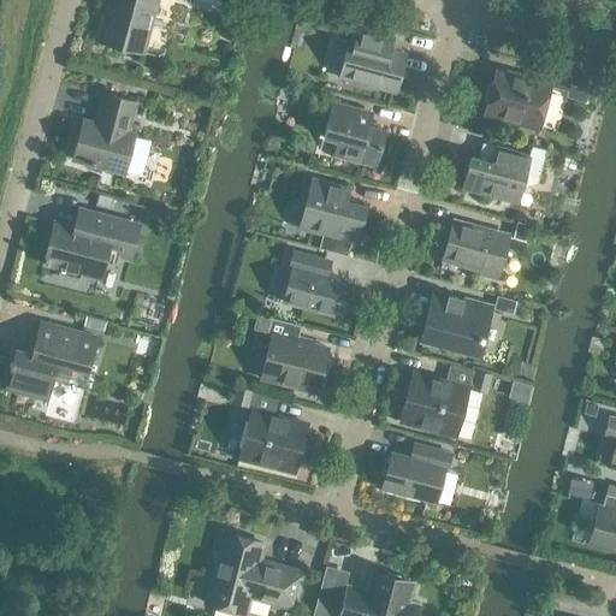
[(108,0),(99,40),(144,53),(158,0),(108,0)]
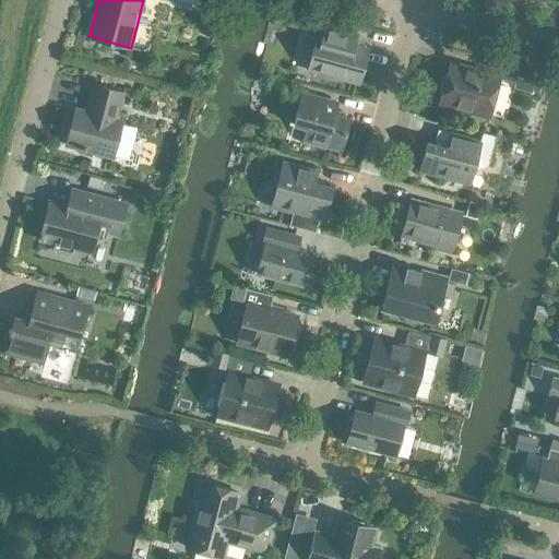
[(367,51),(343,45),(346,33),(307,22),(304,36),(316,39),(308,70),(358,83),(367,51)]
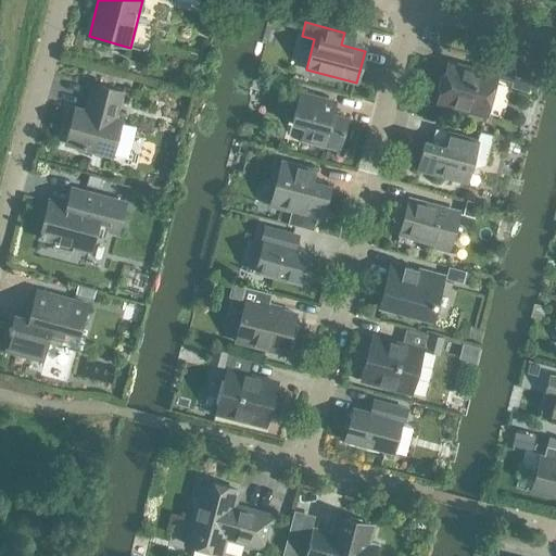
[(485,114),(496,77),(449,64),(446,74),(442,77),(439,88),(441,92),(439,102),(485,114)]
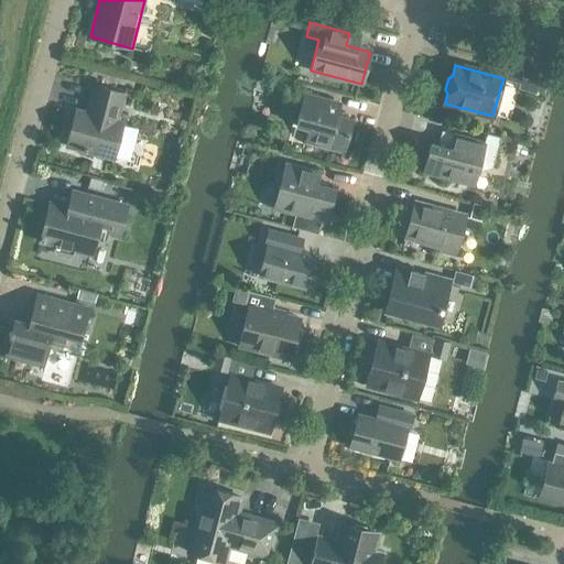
[(521,78),(520,83),(519,88),(535,93),(539,83),(521,78)]
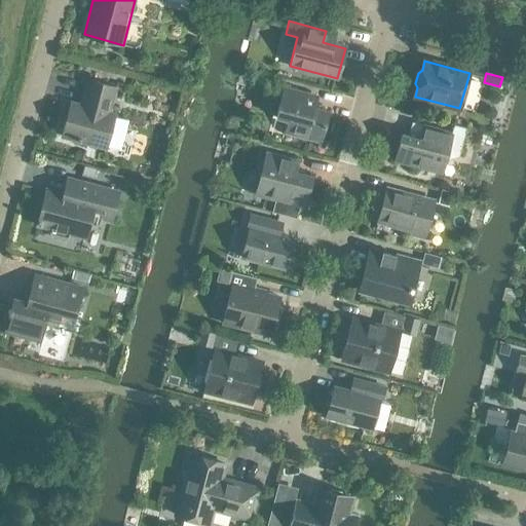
[(62,136),(107,148),(115,115),(108,113),(115,86),(89,79),(82,106),(70,103),(62,136)]
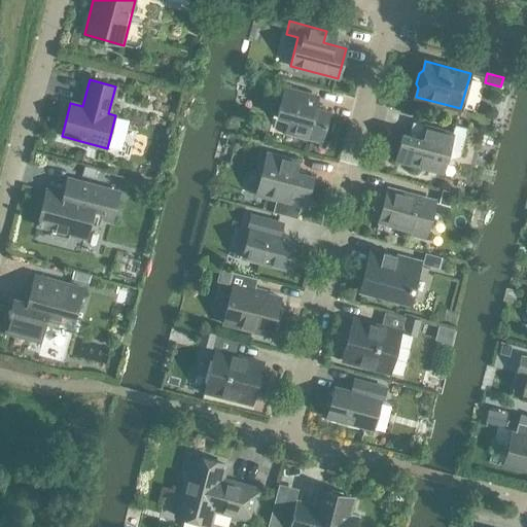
[(285,133),(321,143),(328,113),(309,108),(312,96),(284,89),(276,117),(288,121),(285,133)]
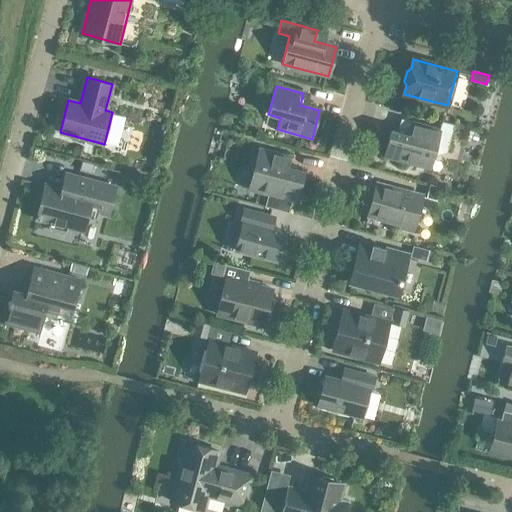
[(391,130),(384,157),(430,169),(441,128),(412,121),(409,135),(391,130)]
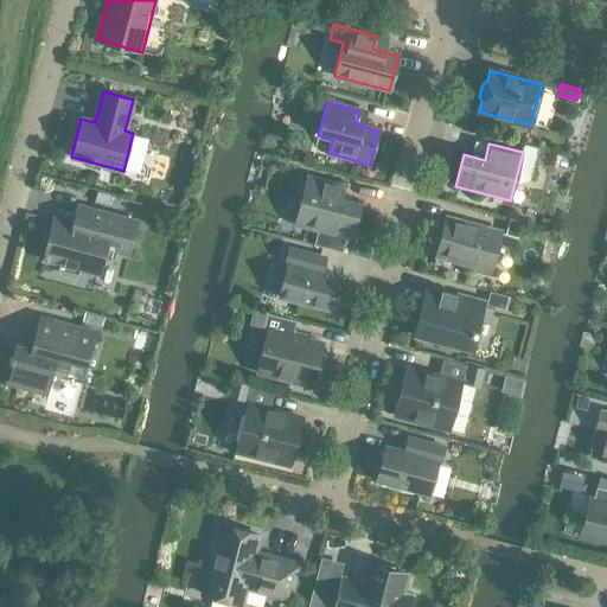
[(350,240),(359,205),(332,199),(336,185),(307,178),(295,225),(318,231),(314,246),(342,253),(345,238),(350,240)]
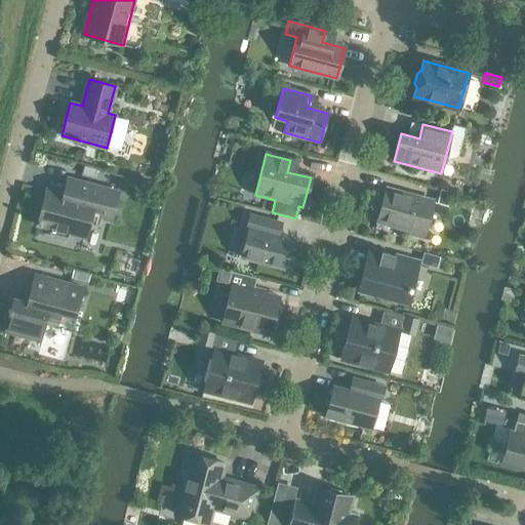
[(118,191),(77,180),(68,178),(64,196),(48,192),(48,191),(47,190),(45,195),(42,196),(40,205),(42,208),(38,224),(52,228),(51,232),(54,237),(63,239),(68,237),(69,232),(85,236),(88,223),(98,225),(101,217),(110,219),(118,191)]
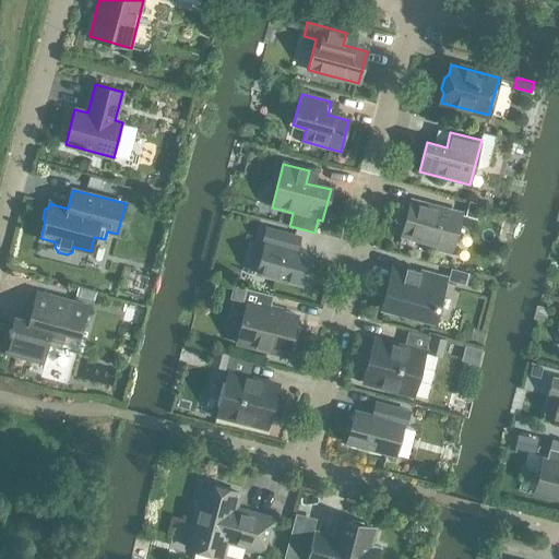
[(412,200),(402,235),(432,244),(431,248),(450,252),(461,214),(412,200)]
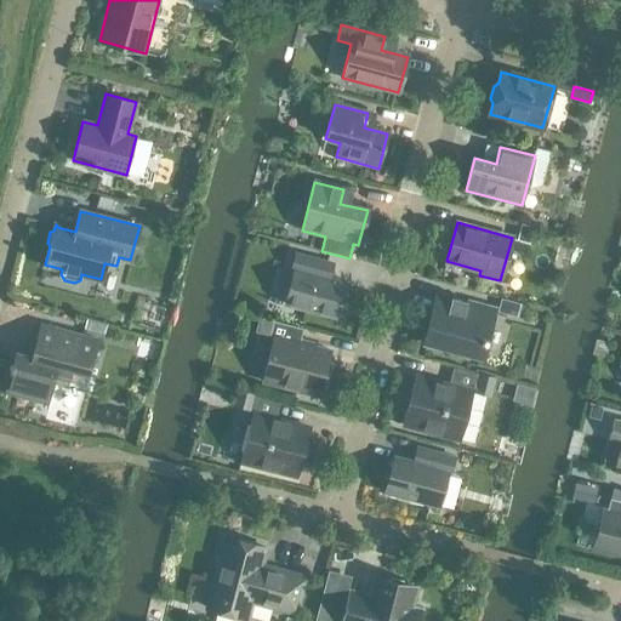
[(522,223),(517,239),(529,243),(534,226),(522,223)]
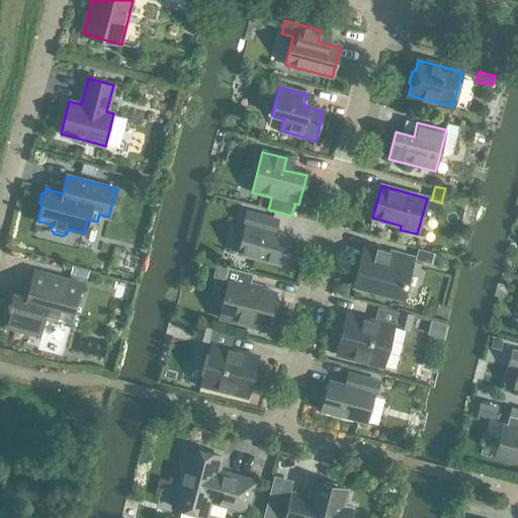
[(282,266),(290,237),(269,231),(272,220),(247,212),(243,226),(245,226),(238,254),(282,266)]
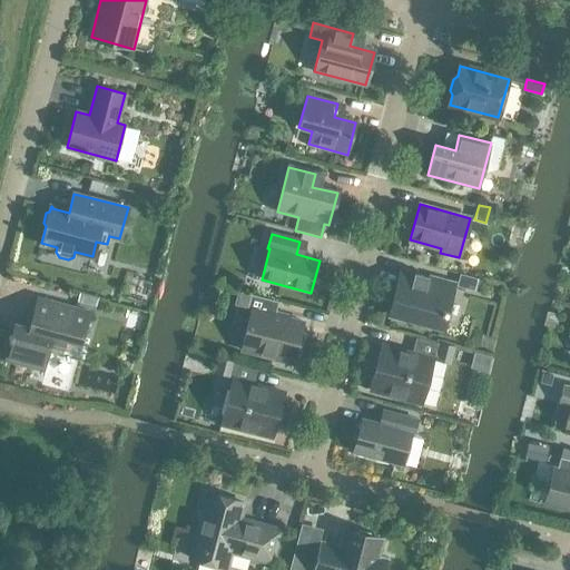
[(402,269),(390,314),(442,327),(453,283),(402,269)]
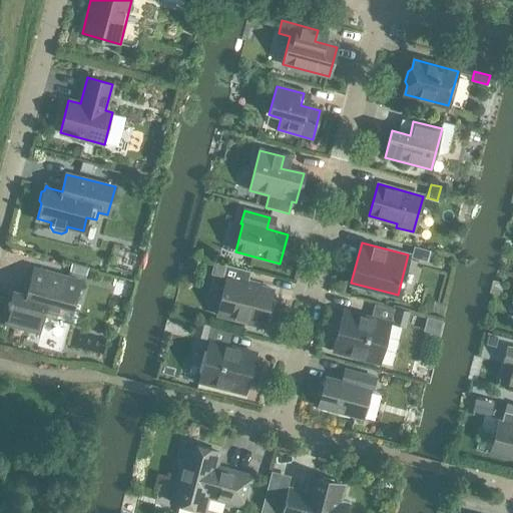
[(414,246),(411,257),(428,262),(431,250),(414,246)]
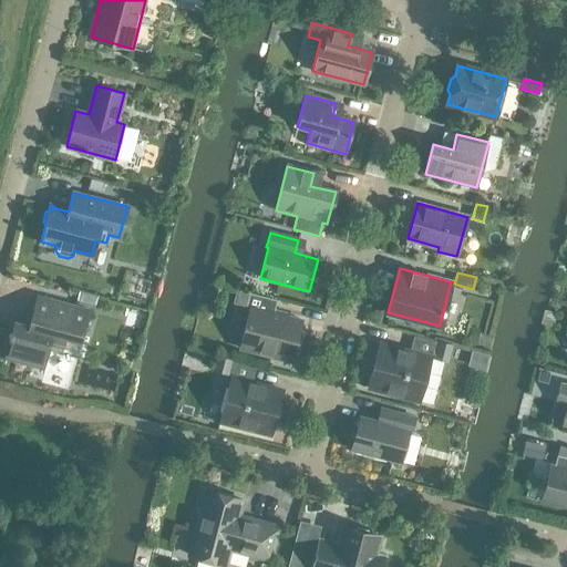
[(290,362),(301,321),(274,313),(277,301),(236,290),(233,303),(250,308),(239,349),(290,362)]
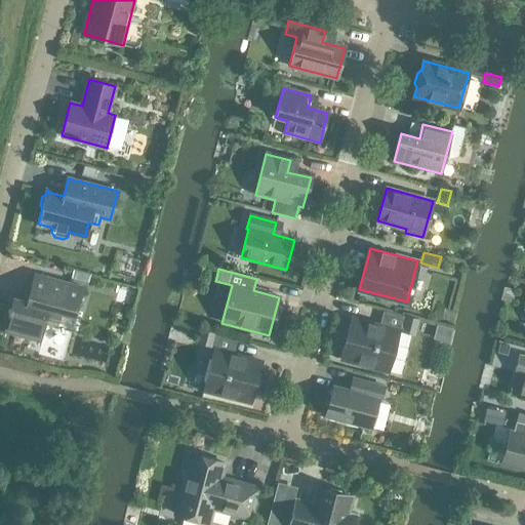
[(73,270),(71,278),(88,282),(90,275),(73,270)]
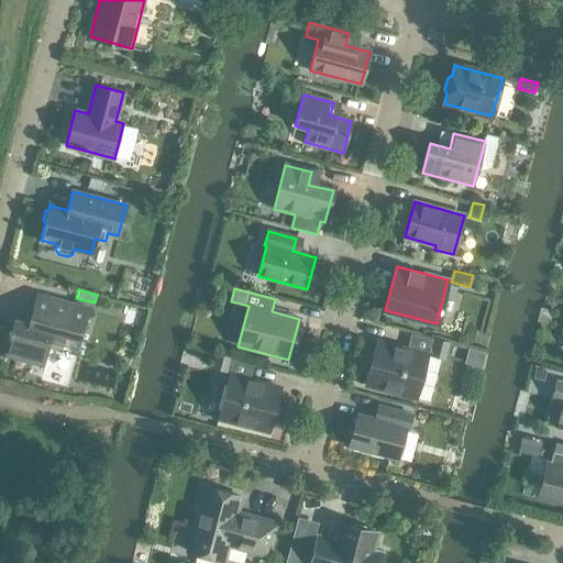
[(89,308),(48,297),(37,295),(30,324),(14,320),(12,331),(9,330),(9,334),(11,334),(6,355),(43,365),(50,342),(62,345),(67,327),(83,331),(89,308)]
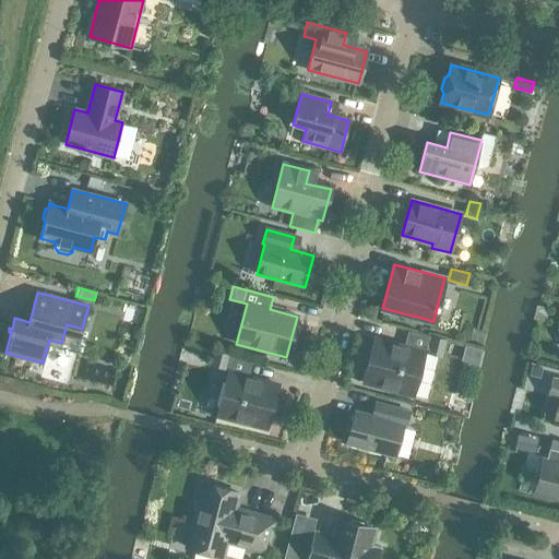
[(433,336),(429,353),(440,356),(442,349),(444,340),(433,336)]
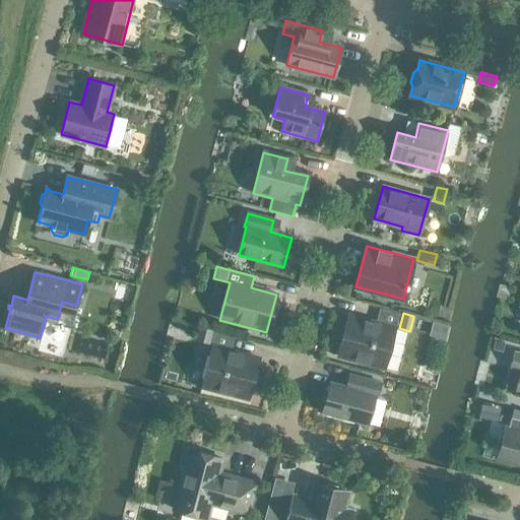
[(348,315),(337,355),(385,368),(395,327),(348,315)]
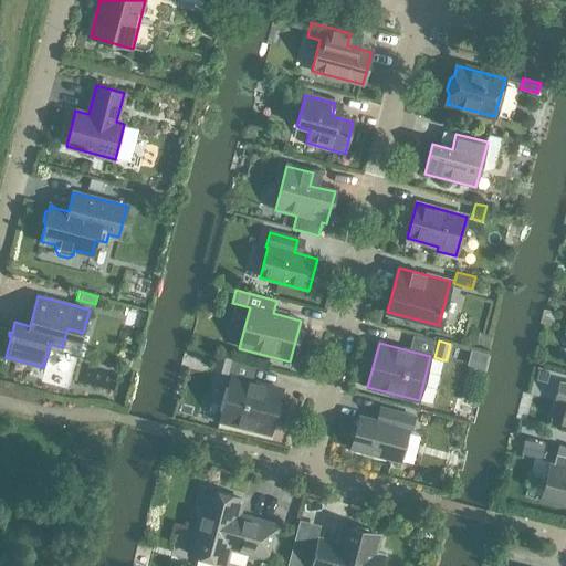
[(450,344),(448,354),(459,357),(461,347),(450,344)]
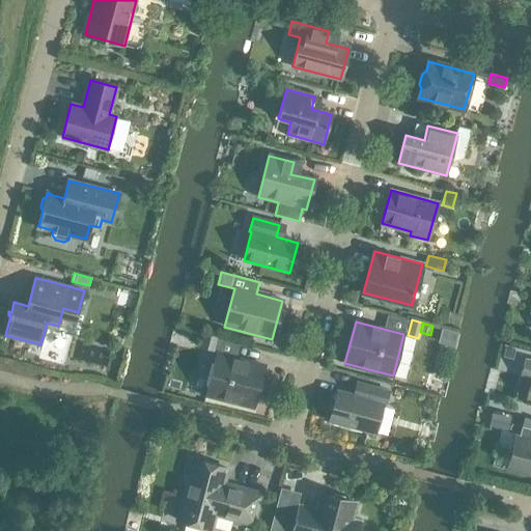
[(201,350),(213,353),(216,340),(204,337),(201,350)]
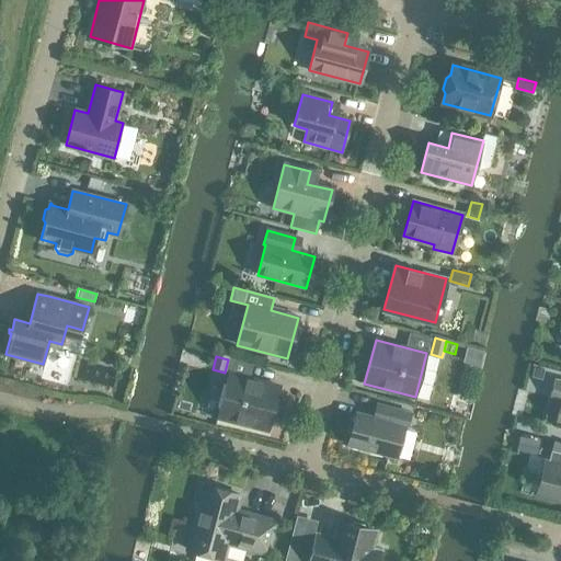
[(217,418),(268,431),(279,388),(229,374),(217,418)]
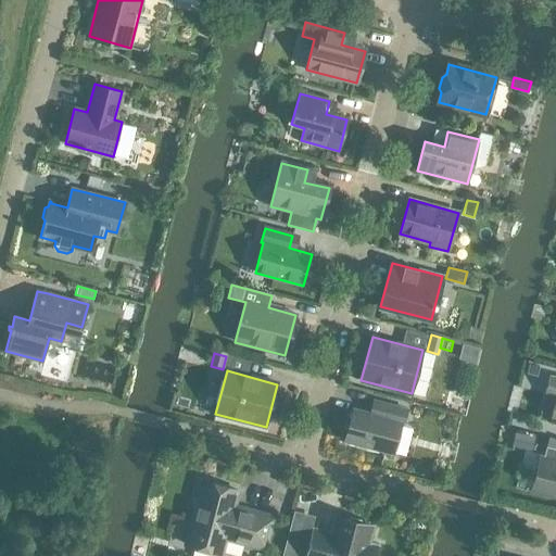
[(548,421),(555,424),(555,377),(550,376),(545,393),(555,396),(548,421)]
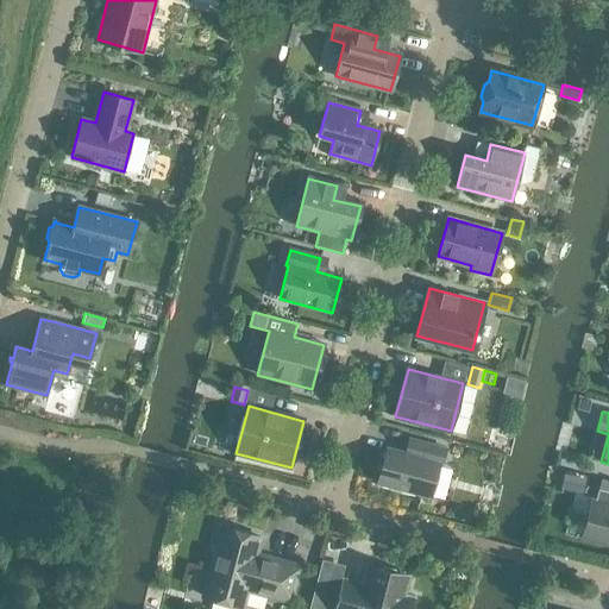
[(387,447),(377,482),(429,496),(439,464),(441,464),(446,450),(415,441),(412,454),(387,447)]
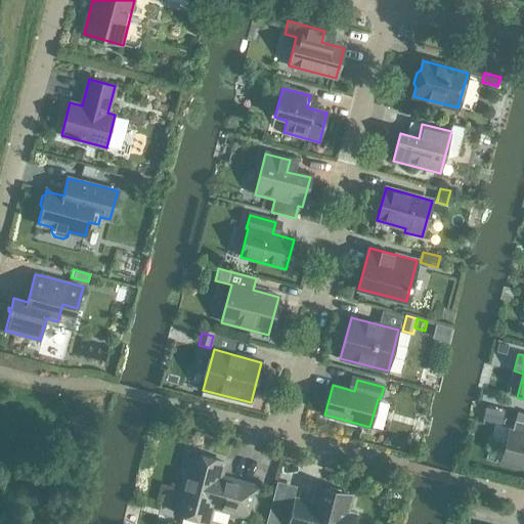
[(485,408),(482,421),(501,425),(504,412),(485,408)]
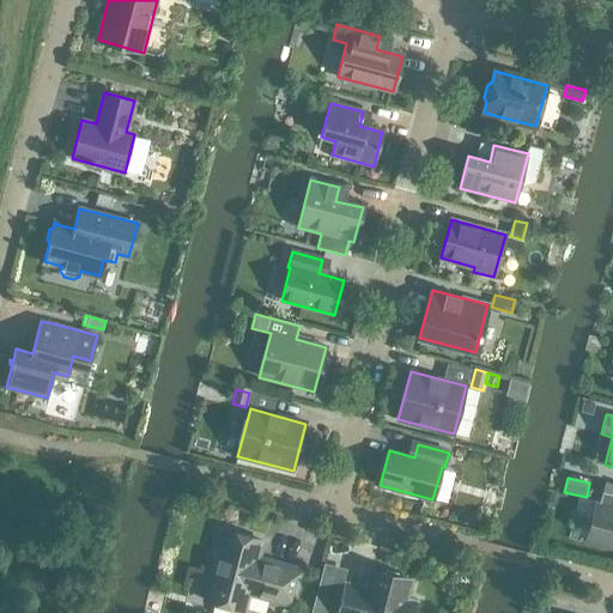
[(586,539),(612,546),(612,495),(602,492),(599,505),(595,505),(586,539)]
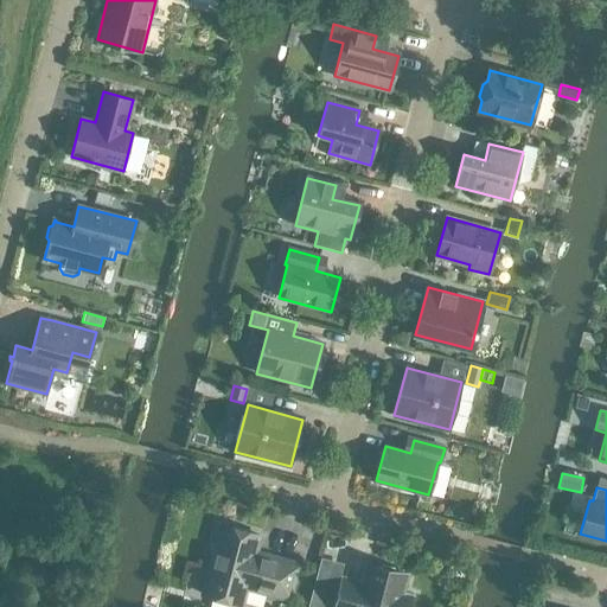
[(261,536),(221,525),(203,594),(242,605),(247,588),(285,599),(294,562),(256,551),(261,536)]
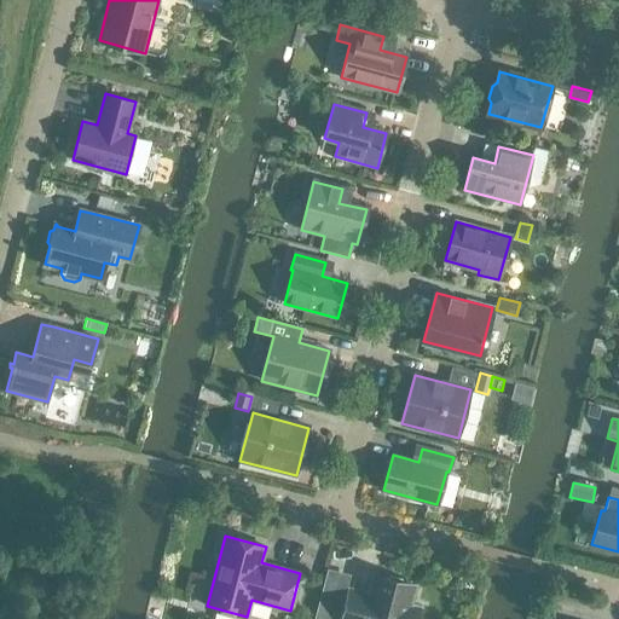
[(415,586),(374,576),(369,595),(351,590),(342,618),(415,618),(418,608),(409,606),(415,586)]
